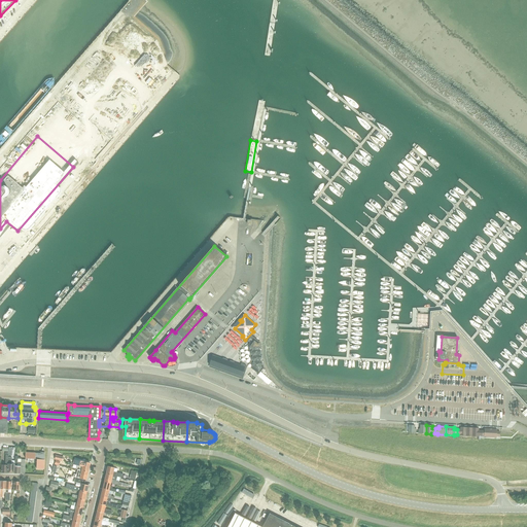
[(460,429),(457,429),(457,434),(460,434),(460,435),(465,435),(465,427),(460,427),(460,429)]
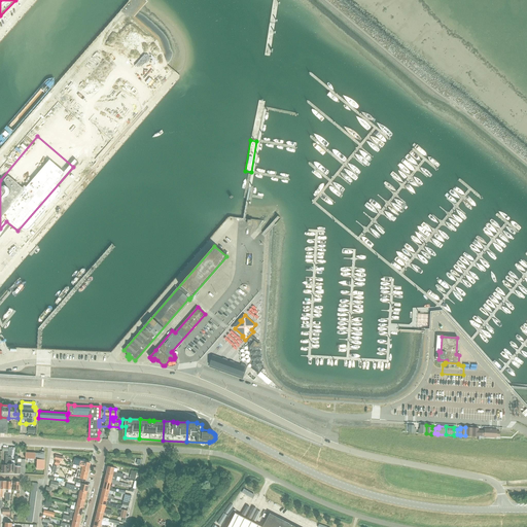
[(465,427),(465,435),(472,436),(473,428),(465,427)]
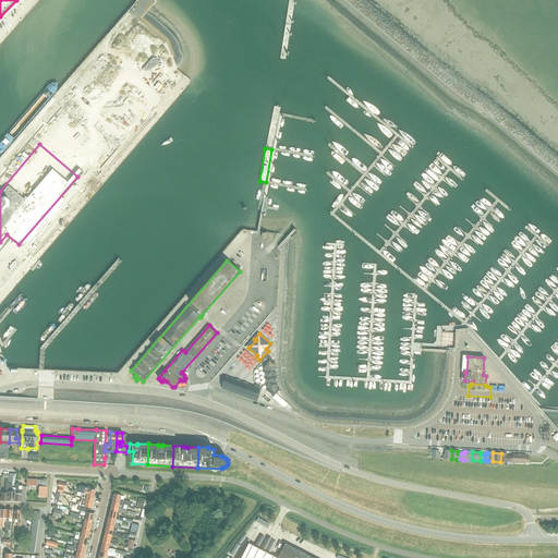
[(501,453),(500,462),(506,462),(506,461),(509,461),(510,456),(507,456),(507,453),(501,453)]
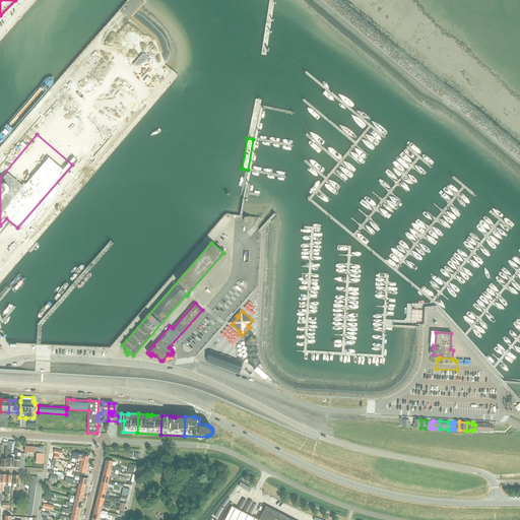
[(477,425),(475,425),(474,430),(477,430),(477,431),(483,432),(483,424),(477,423),(477,425)]
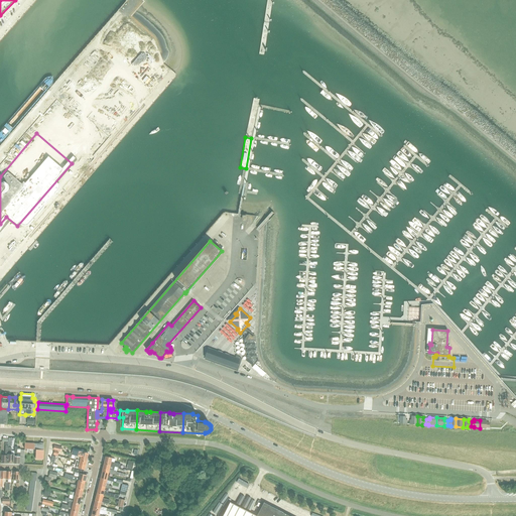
[(486,420),(480,420),(480,428),(486,428),(486,427),(489,427),(489,422),(486,422),(486,420)]
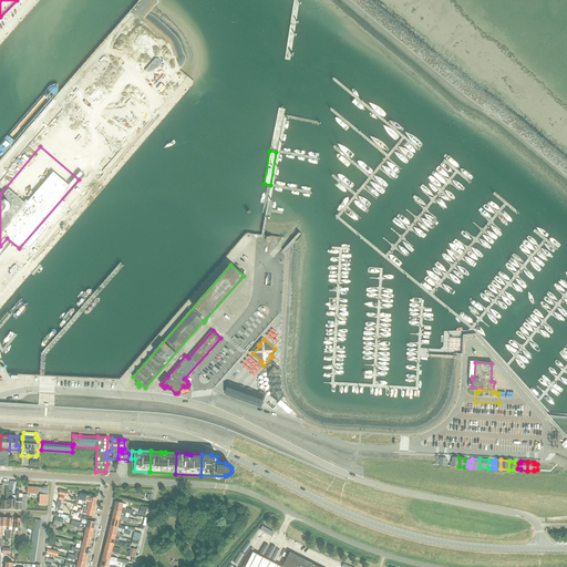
[(28,487),(28,494),(28,497),(33,498),(33,494),(38,494),(40,494),(39,505),(48,505),(48,494),(48,486),(44,486),(43,486),(43,487),(38,487),(35,487),(32,487),(28,487)]
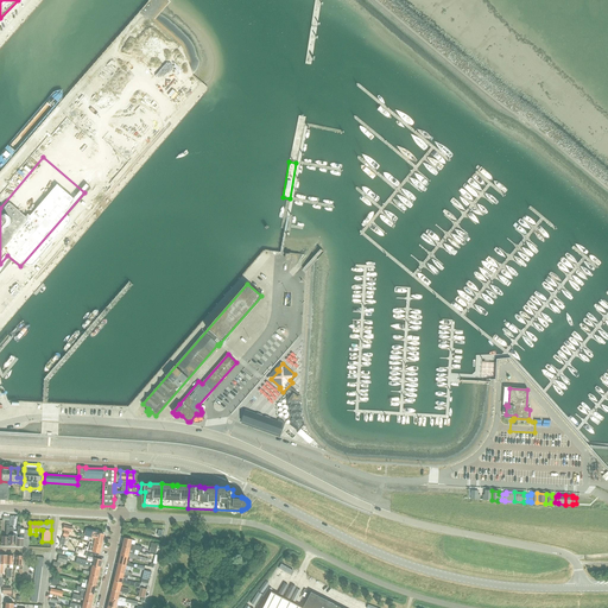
[(88,531),(87,536),(89,537),(88,542),(89,542),(94,543),(102,545),(105,534),(96,533),(88,531)]
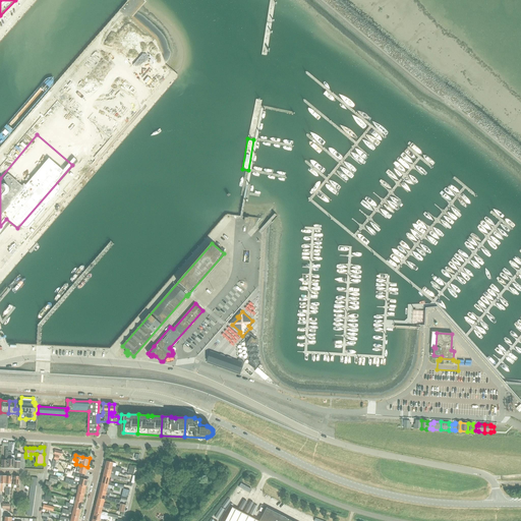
[(107,461),(105,468),(111,470),(116,471),(121,472),(121,468),(115,467),(116,463),(113,462),(107,461)]
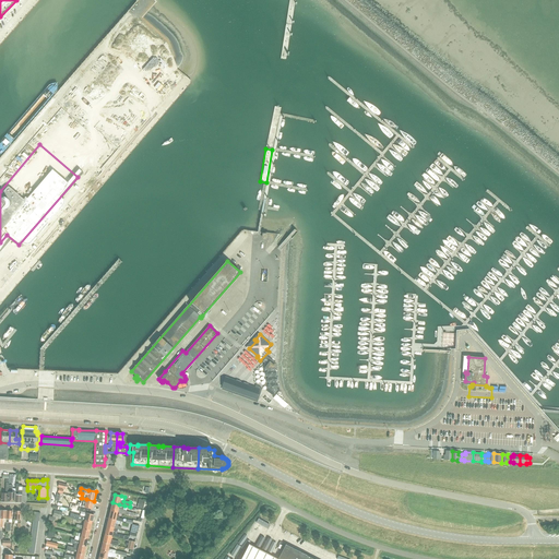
[(79,502),(78,506),(80,507),(91,509),(92,509),(94,501),(86,499),(82,498),(81,503),(79,502)]
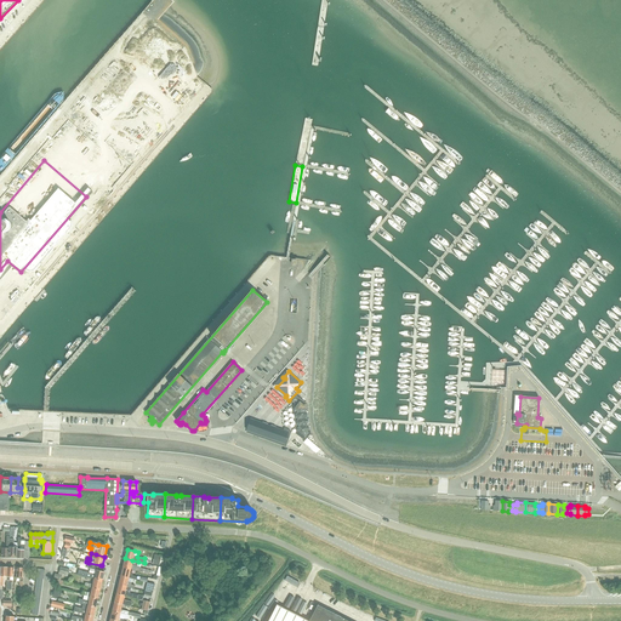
[(125,558),(123,568),(130,569),(148,574),(149,570),(142,569),(140,568),(137,567),(138,562),(132,560),(125,558)]
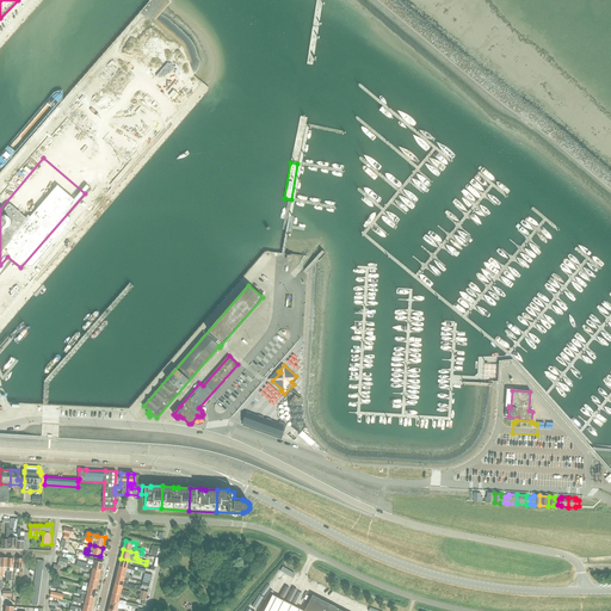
[(103,562),(98,561),(99,556),(87,554),(86,559),(88,560),(87,563),(76,561),(76,566),(78,566),(92,569),(100,572),(103,562)]
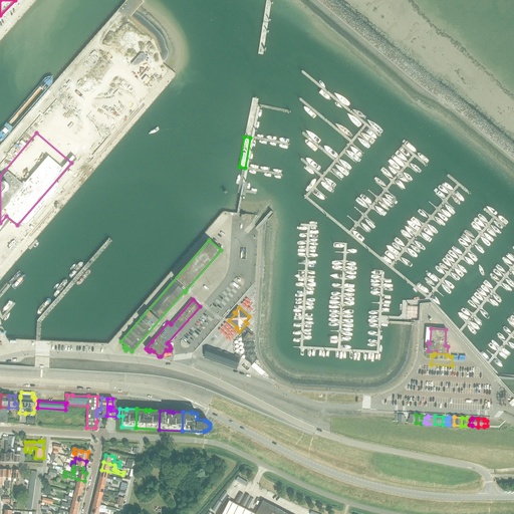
[(101,470),(99,477),(109,479),(112,480),(113,477),(109,476),(109,475),(107,474),(107,471),(101,470)]
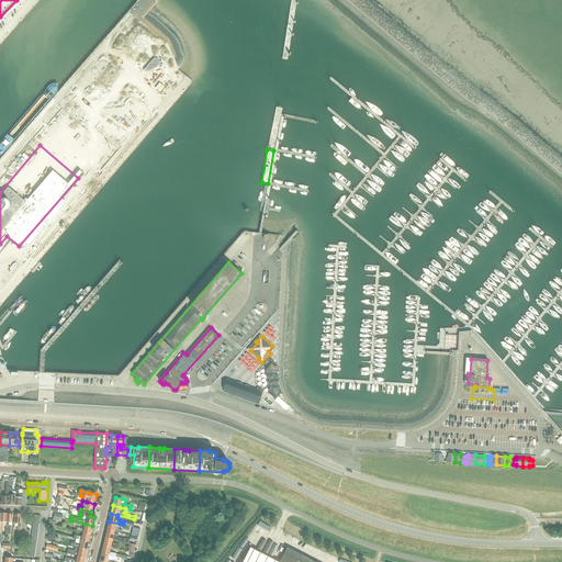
[(109,521),(108,529),(114,531),(119,532),(121,532),(122,529),(119,528),(120,524),(109,521)]
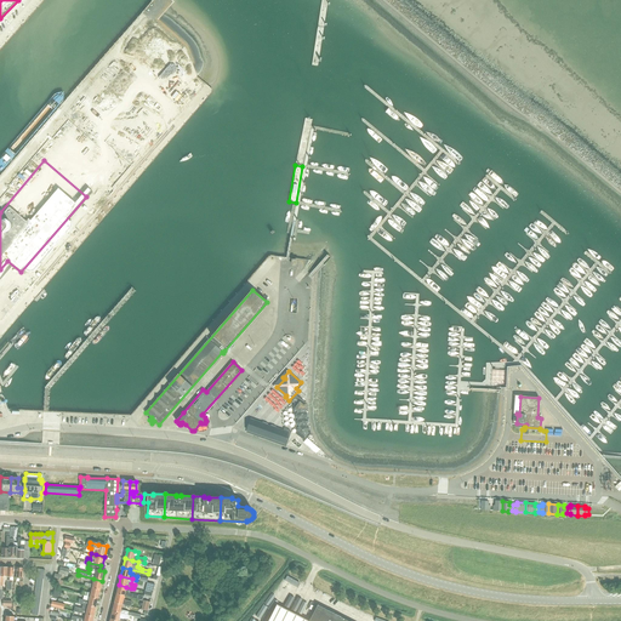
[(85,582),(85,586),(92,588),(100,590),(102,581),(93,579),(92,585),(85,582)]
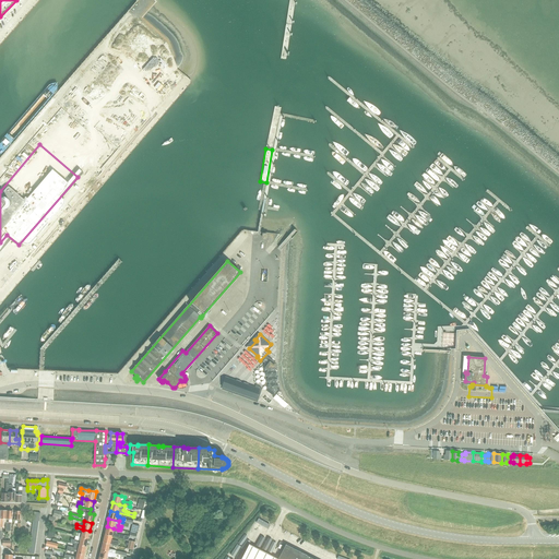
[(107,526),(105,534),(111,536),(128,540),(129,537),(119,534),(119,535),(117,534),(117,533),(118,530),(114,528),(107,526)]
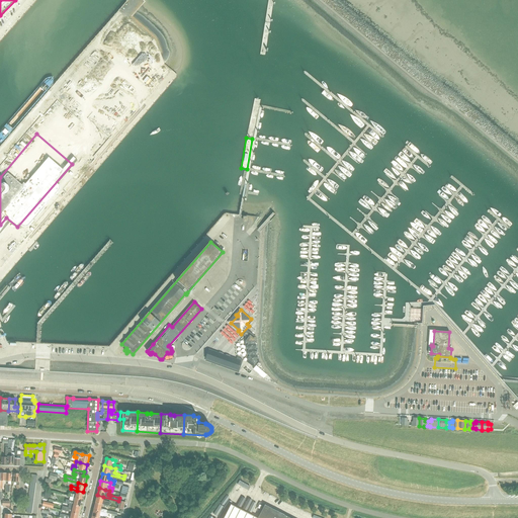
[(69,494),(69,496),(70,497),(73,497),(75,498),(82,499),(83,492),(77,491),(76,495),(73,494),(69,494)]
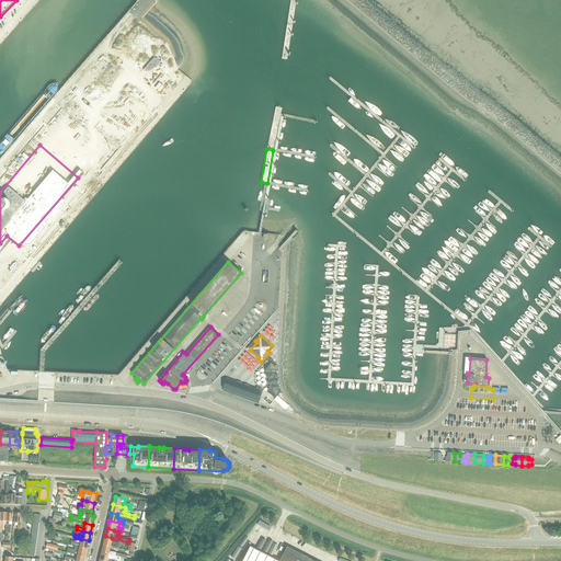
[(105,536),(103,545),(110,546),(118,548),(119,544),(111,541),(112,538),(105,536)]
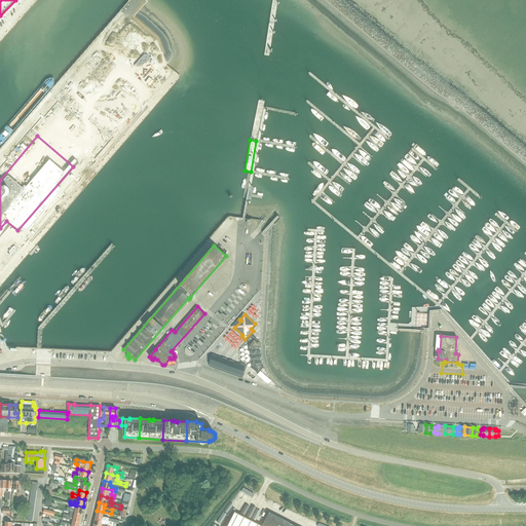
[(67,506),(66,511),(70,512),(71,512),(74,513),(81,515),(83,506),(76,505),(74,504),(71,504),(70,508),(67,506)]
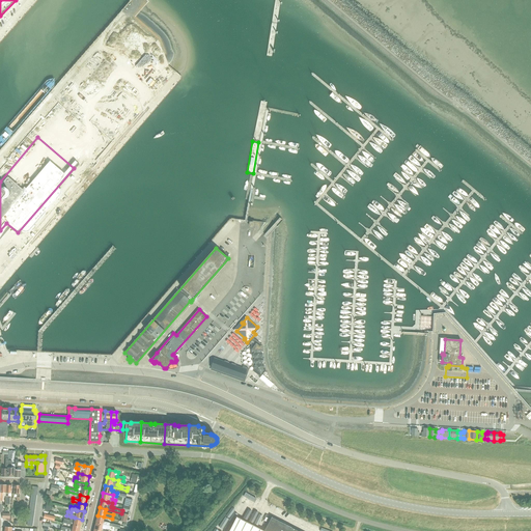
[(98,515),(95,523),(103,525),(107,525),(119,529),(120,526),(113,524),(109,523),(110,523),(103,522),(104,516),(98,515)]
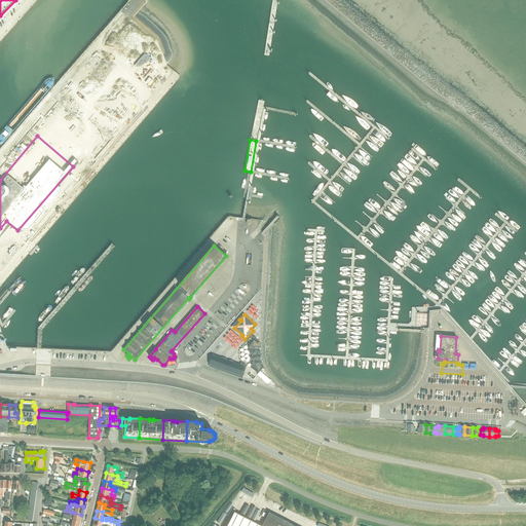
[(63,514),(62,518),(72,520),(79,522),(81,515),(74,513),(71,512),(70,512),(69,515),(63,514)]
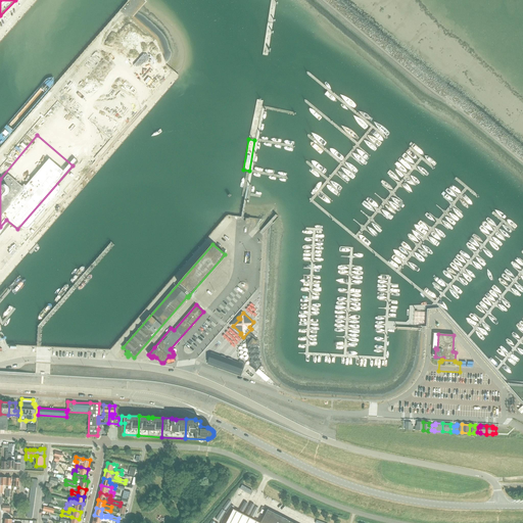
[(293,522),(268,510),(259,522),(233,509),(225,522),(293,522)]
